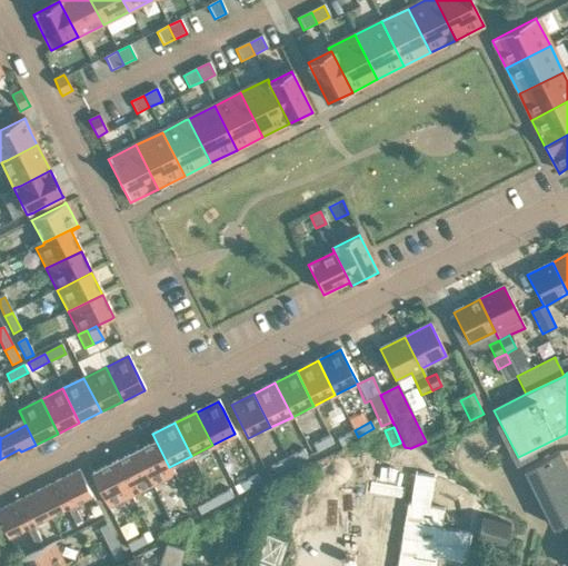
[(341,446),(358,437),(355,430),(344,436),(338,439),(341,446)]
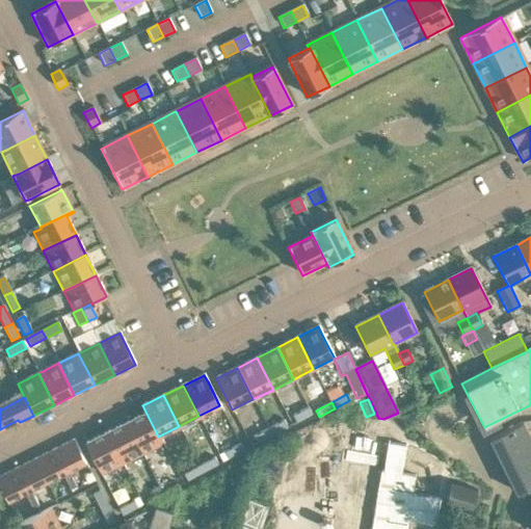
[(366,417),(360,402),(351,405),(357,421),(366,417)]
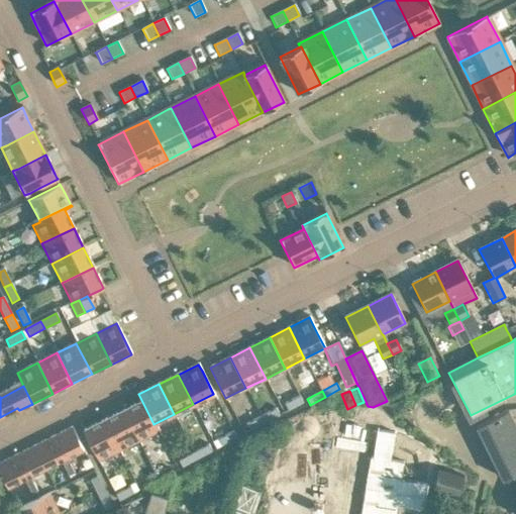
[(145,428),(153,424),(138,394),(137,395),(140,402),(122,411),(138,442),(150,436),(145,428)]
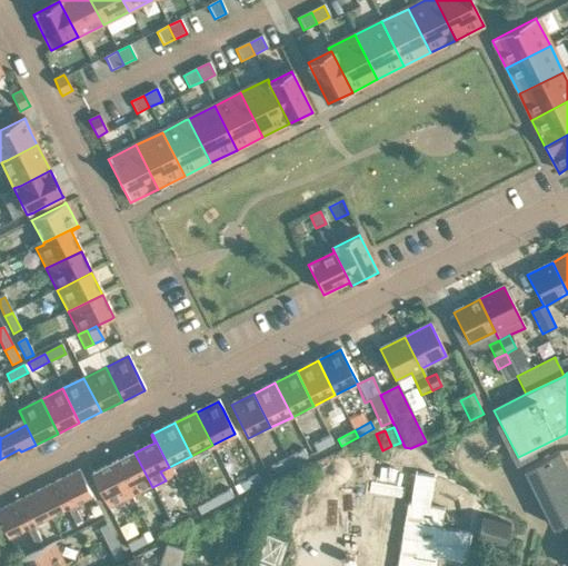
[(382,450),(376,434),(367,438),(374,454),(382,450)]
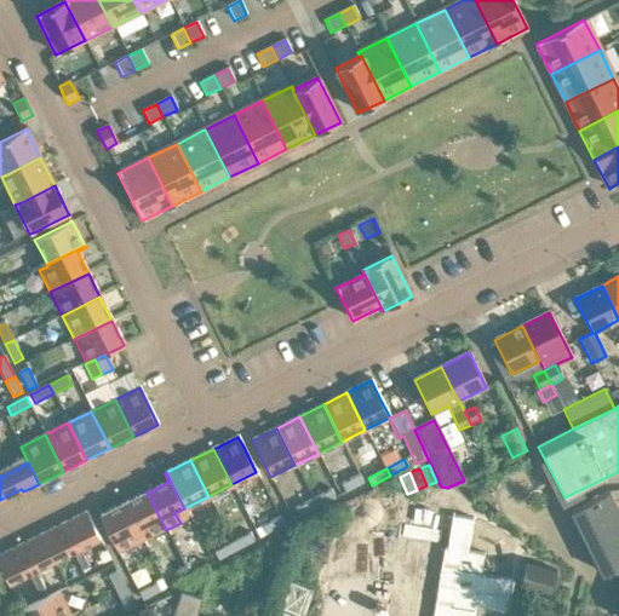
[(347,491),(365,482),(360,473),(342,483),(347,491)]
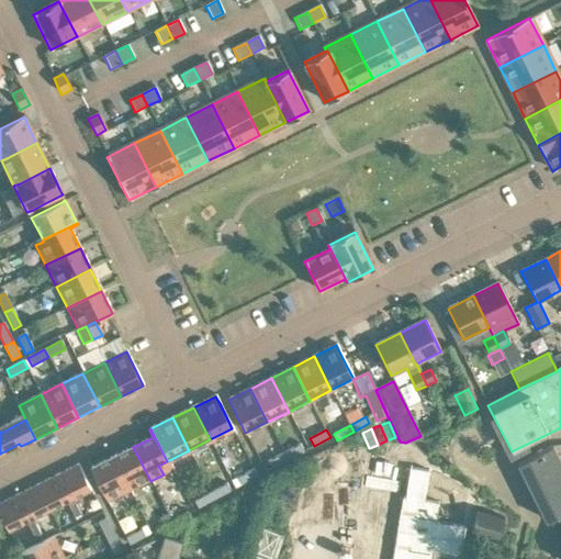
[(369,448),(362,433),(354,436),(360,451),(369,448)]
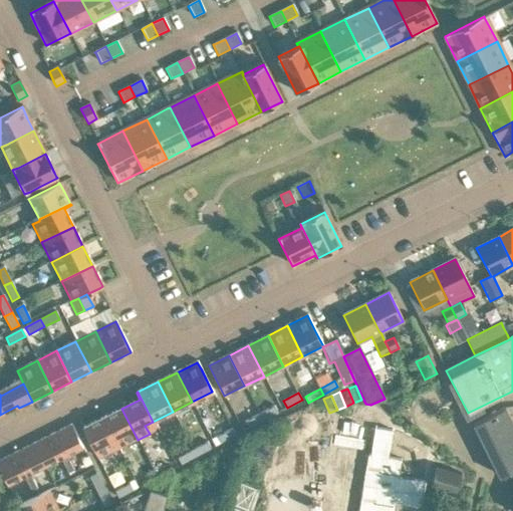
[(329,413),(323,399),(315,403),(321,417),(329,413)]
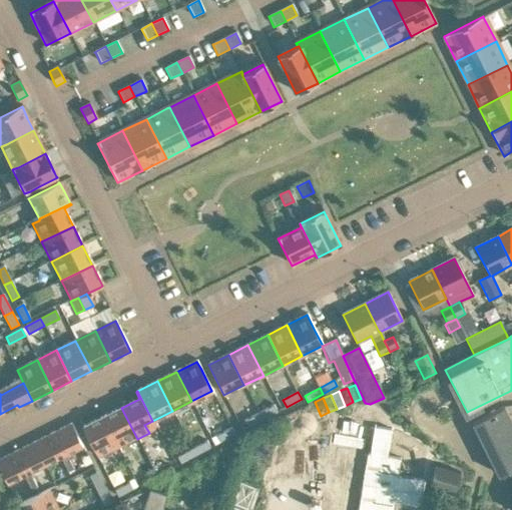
[(262,421),(279,412),(275,405),(259,413),(262,421)]
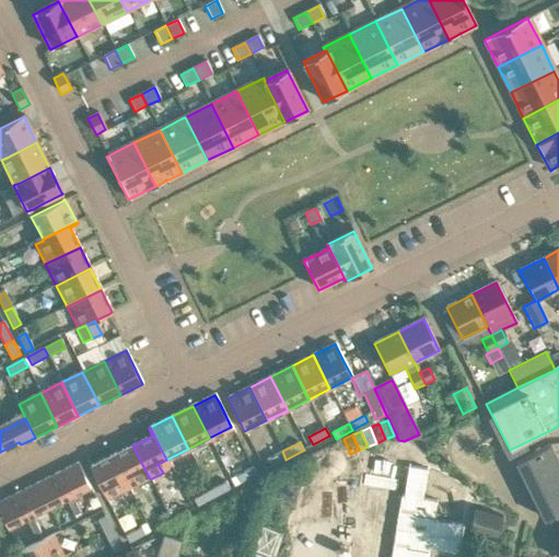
[(129,490),(150,479),(132,445),(112,456),(129,490)]
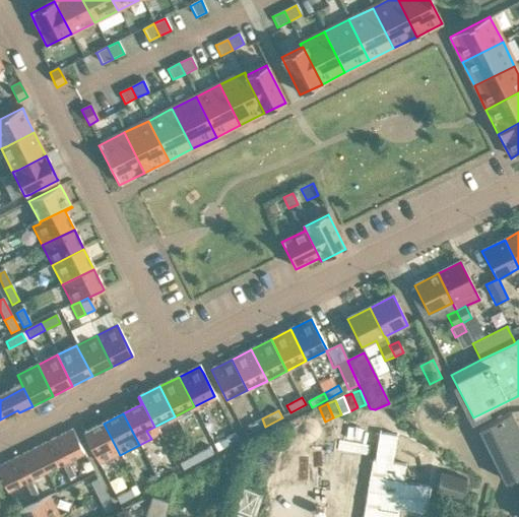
[(518,431),(510,413),(478,429),(490,450),(494,448),(500,459),(495,461),(506,483),(508,482),(518,504),(518,431)]
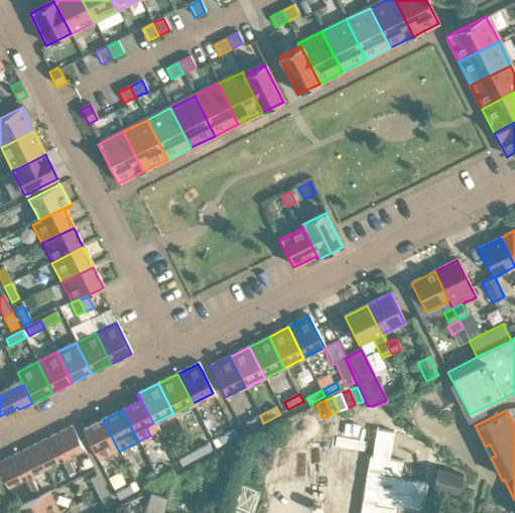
[(339,412),(319,512),(348,512),(366,417),(339,412)]
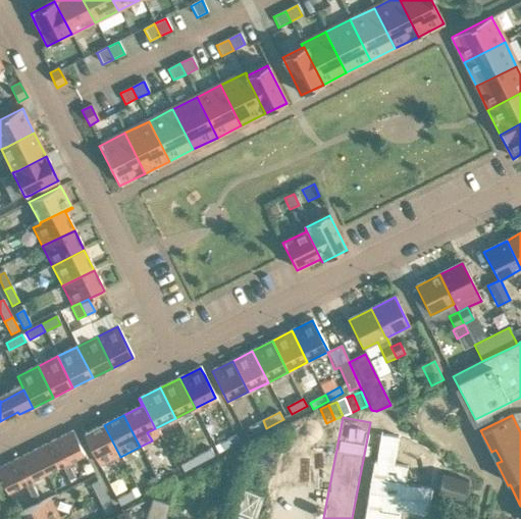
[(252,435),(266,428),(263,420),(248,428),(252,435)]
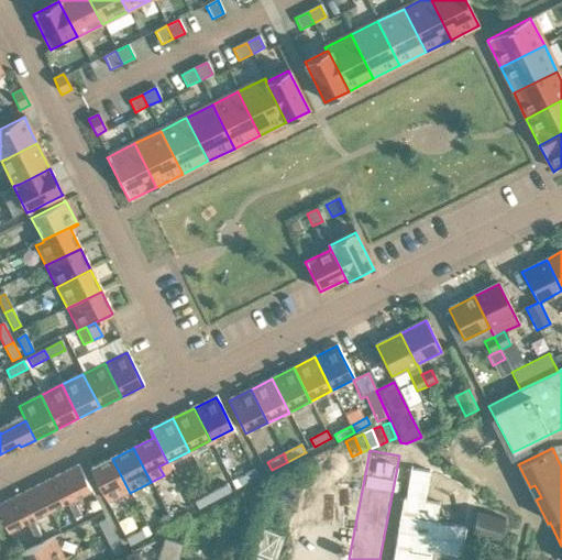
[(108,504),(130,493),(112,459),(90,470),(108,504)]
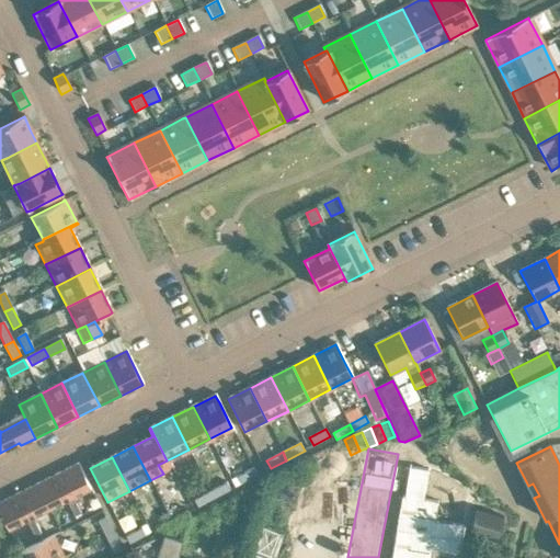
[(89,488),(81,473),(78,465),(57,475),(68,499),(73,496),(89,488)]
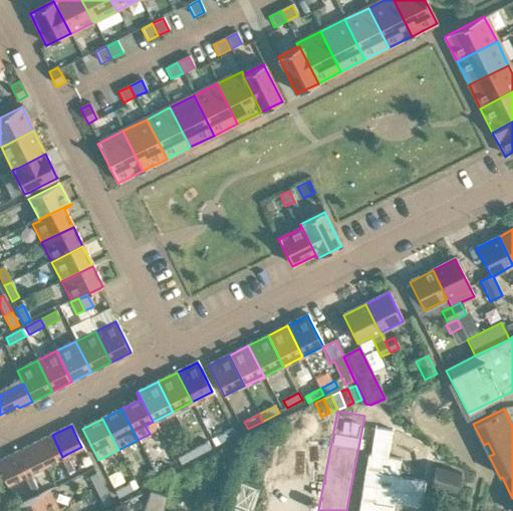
[(221,444),(235,436),(231,430),(218,437),(221,444)]
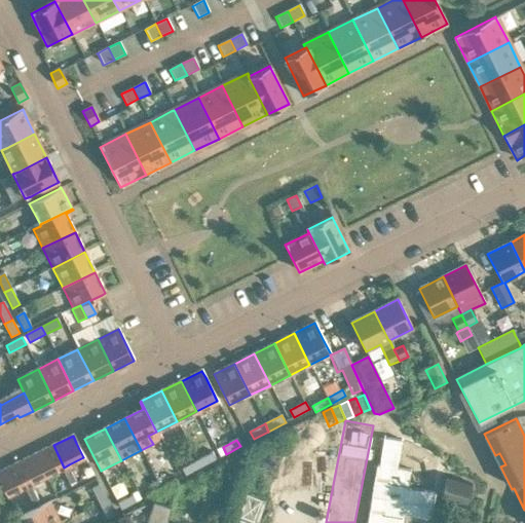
[(375,468),(370,500),(432,510),(434,495),(407,491),(410,473),(397,471),(401,443),(381,441),(377,468),(375,468)]
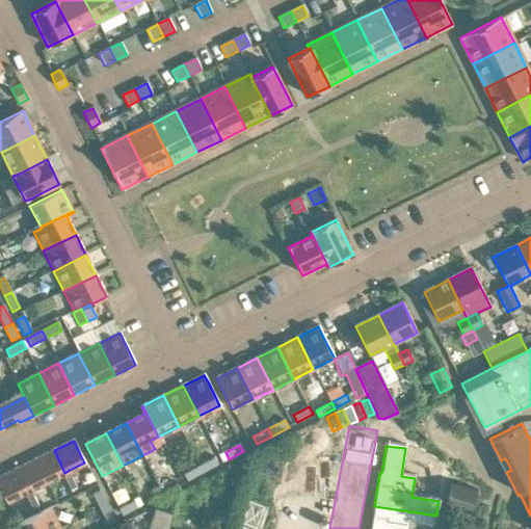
[(46,482),(64,473),(54,450),(34,459),(46,482)]
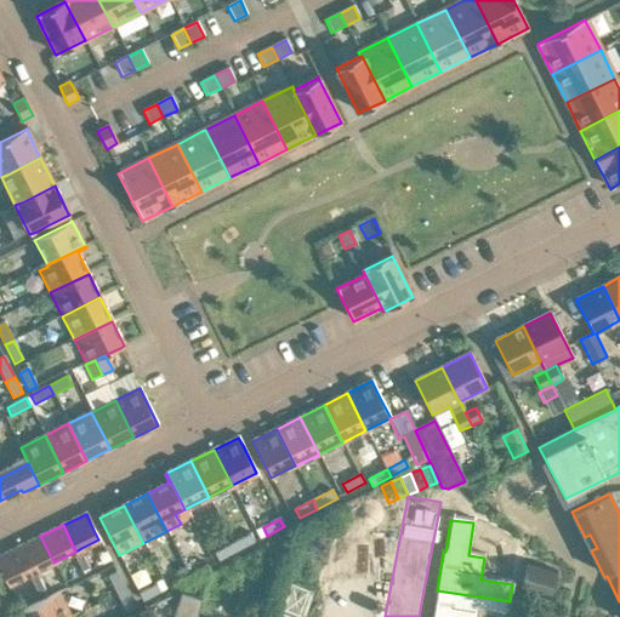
[(238,552),(256,542),(251,533),(233,543),(238,552)]
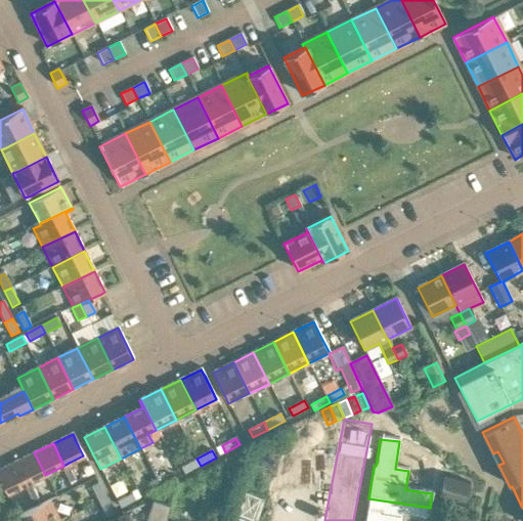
[(26,484),(45,475),(34,452),(15,463),(26,484)]
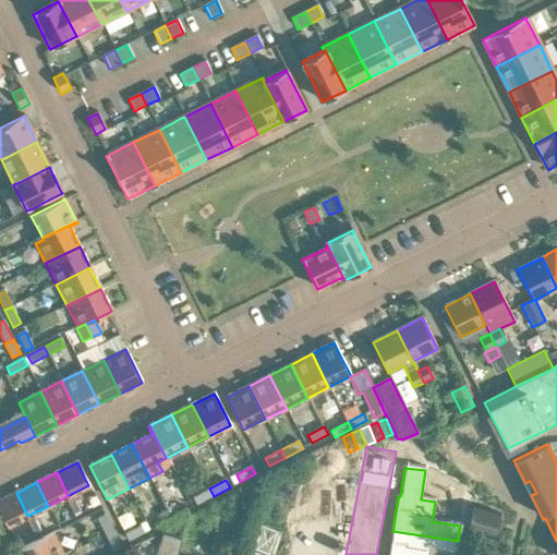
[(197,505),(214,496),(209,489),(193,496),(197,505)]
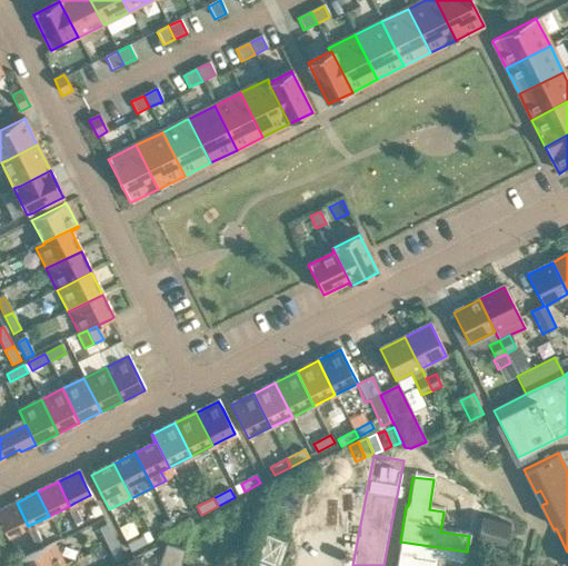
[(26,527),(28,526),(17,503),(0,510),(0,522),(8,537),(26,528),(26,527)]
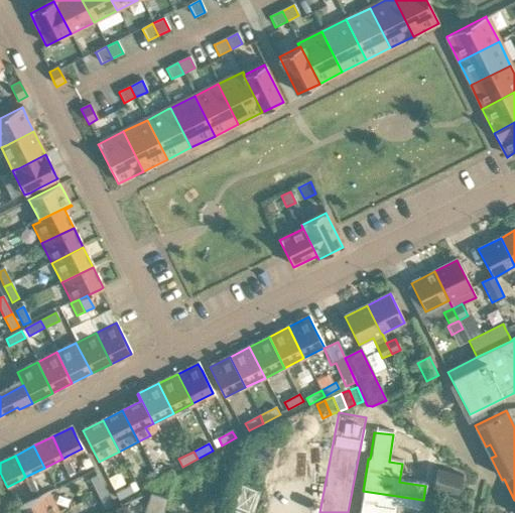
[(430,489),(457,496),(462,477),(436,469),(430,489)]
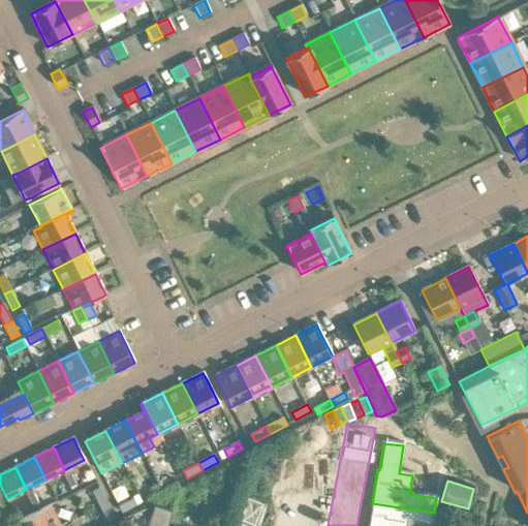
[(159,491),(163,497),(180,488),(177,482),(159,491)]
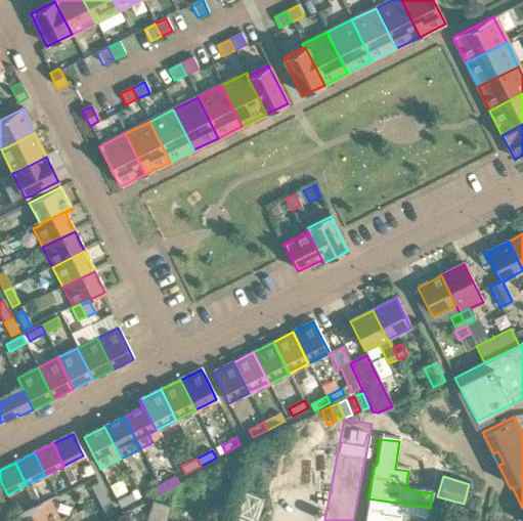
[(97,504),(105,498),(98,483),(90,487),(97,504)]
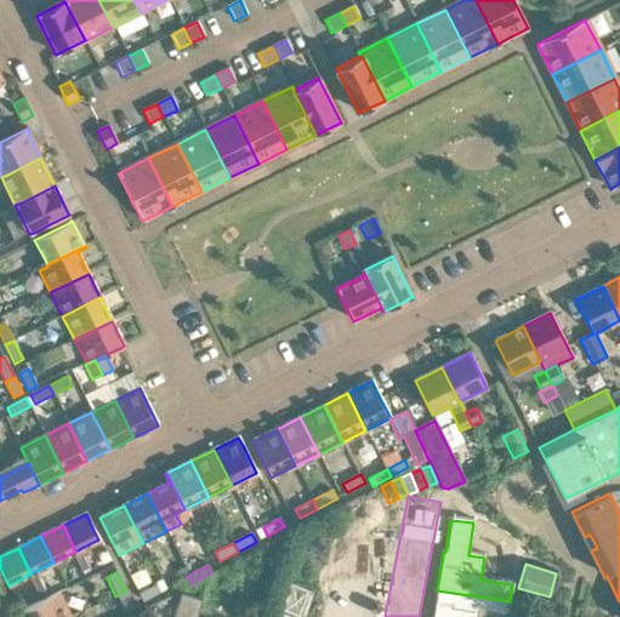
[(175,593),(192,583),(187,576),(170,584),(175,593)]
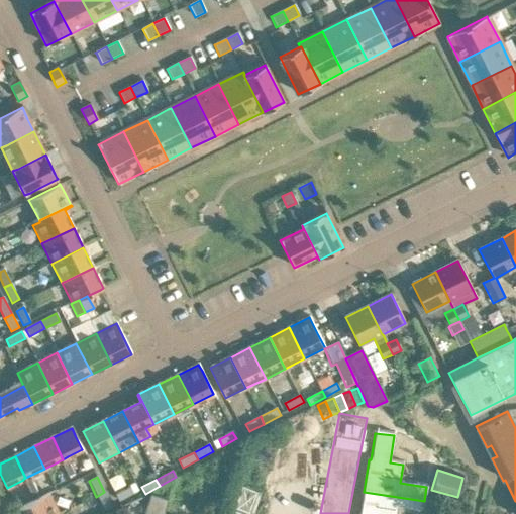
[(120,501),(134,493),(131,486),(116,494),(120,501)]
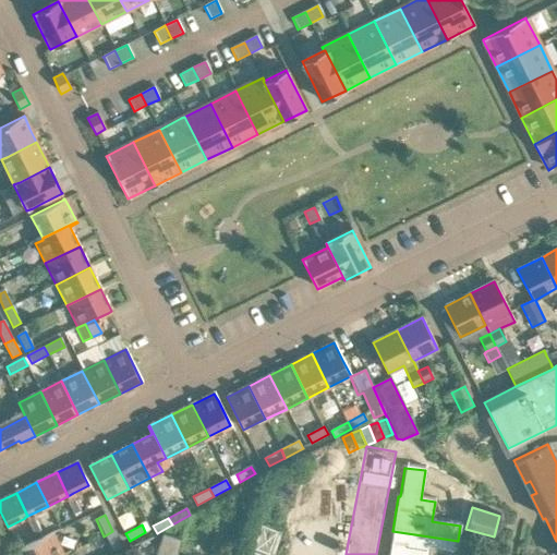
[(112,553),(121,549),(112,531),(104,537),(112,553)]
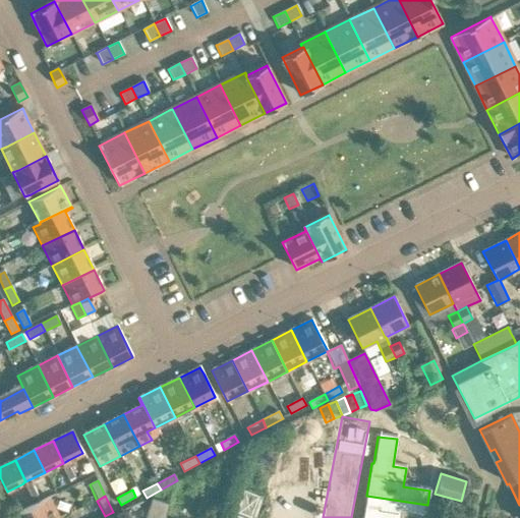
[(366,496),(362,517),(398,517),(399,515),(413,517),(426,517),(427,505),(366,496)]
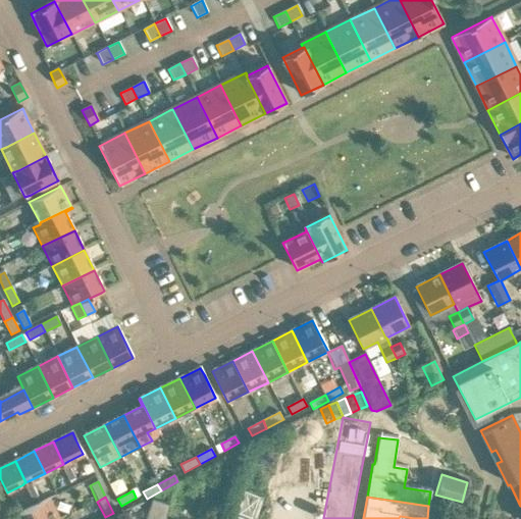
[(58,518),(49,499),(17,515),(19,518),(58,518)]
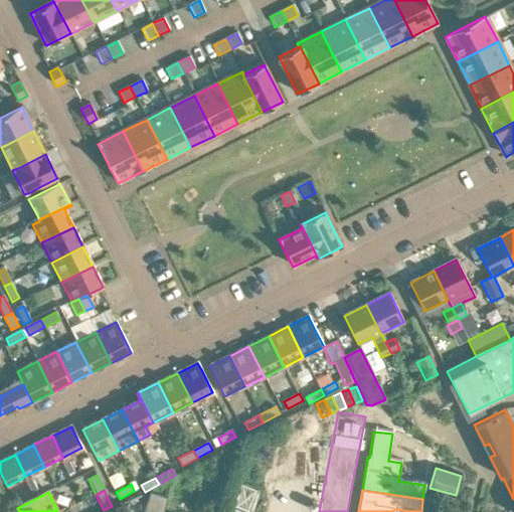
[(163,511),(166,498),(150,493),(144,511),(163,511)]
